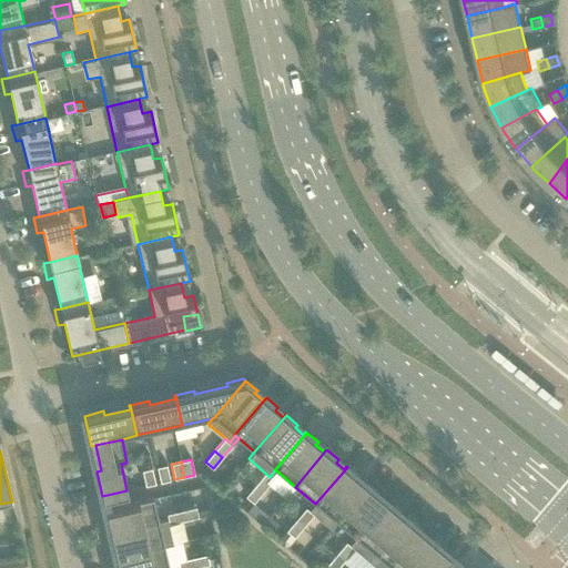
[(156,467),(160,483),(170,480),(166,465),(156,467)]
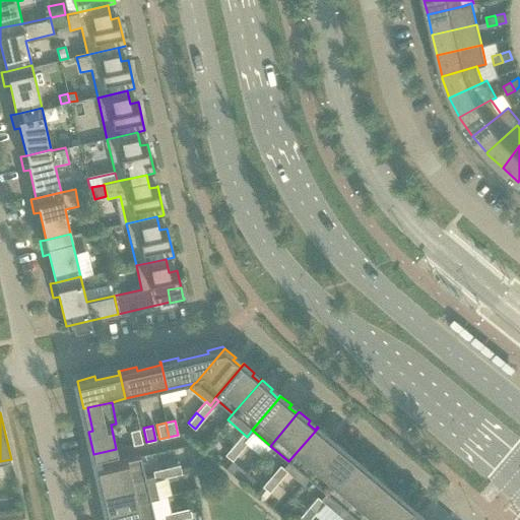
[(303,483),(308,477),(336,443),(335,442),(333,445),(326,439),(328,436),(318,428),(288,461),(283,467),(303,483)]
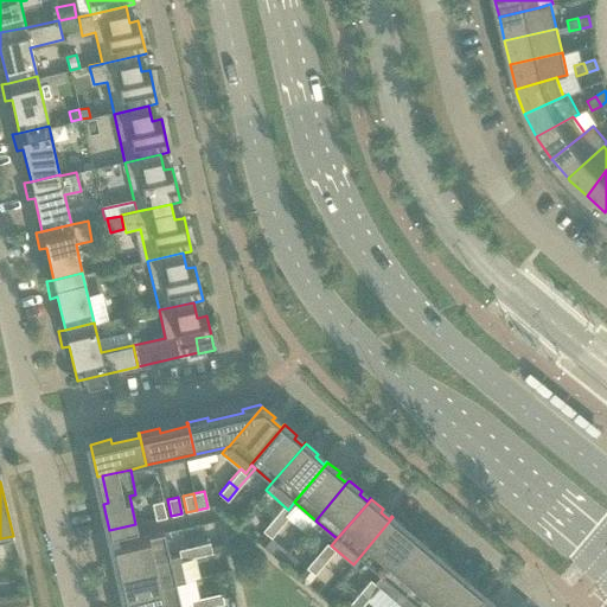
[(152,503),(155,519),(166,517),(163,500),(152,503)]
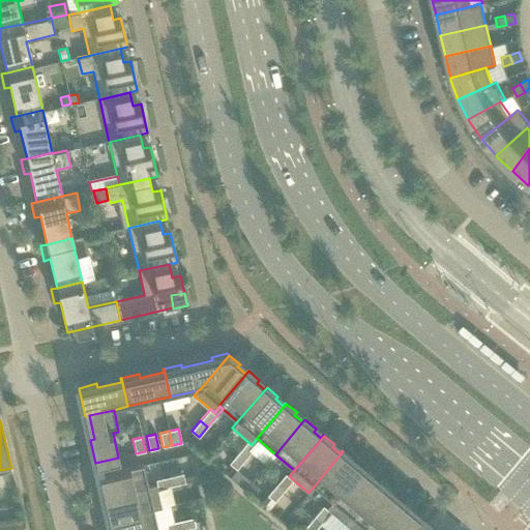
[(275,454),(257,438),(252,445),(255,448),(252,451),(267,464),(275,454)]
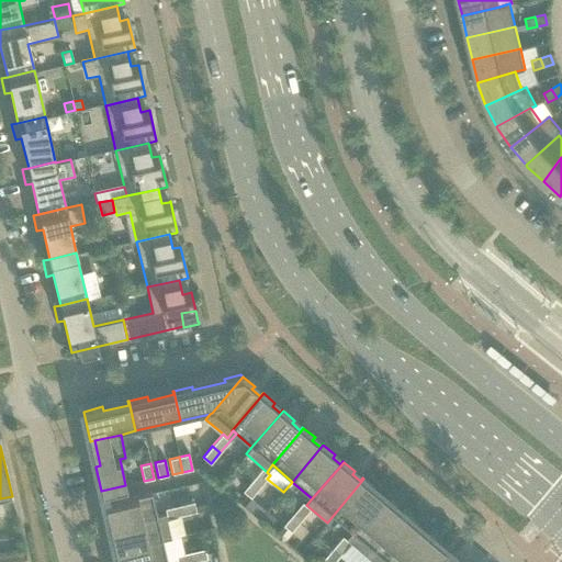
[(262,469),(253,480),(260,486),(267,479),(270,475),(267,472),(262,469)]
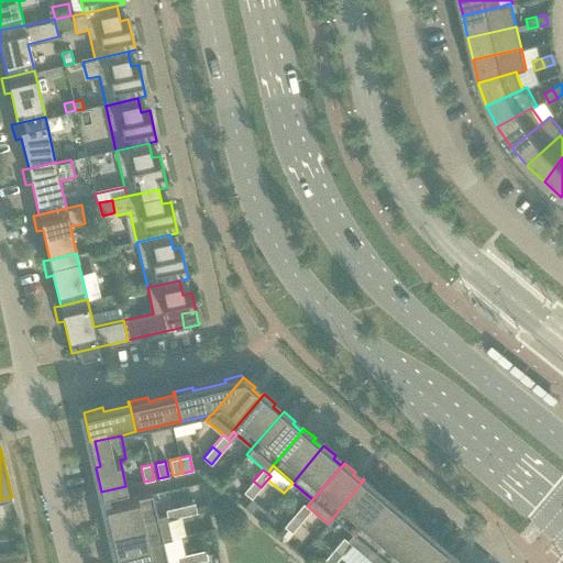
[(333,517),(352,533),(353,533),(384,497),(384,496),(381,499),(373,493),(376,489),(364,479),(333,517)]
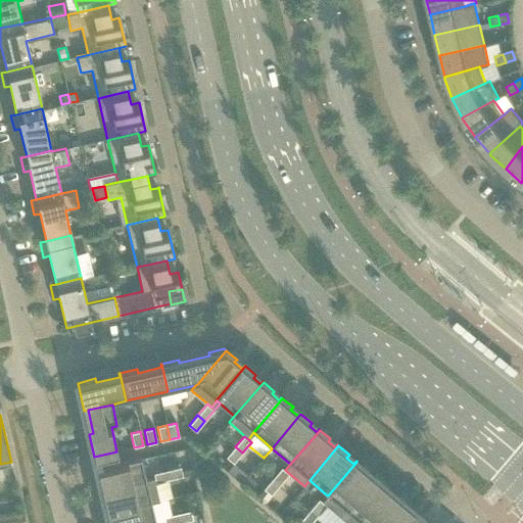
[(242,453),(235,446),(226,457),(233,463),(242,453)]
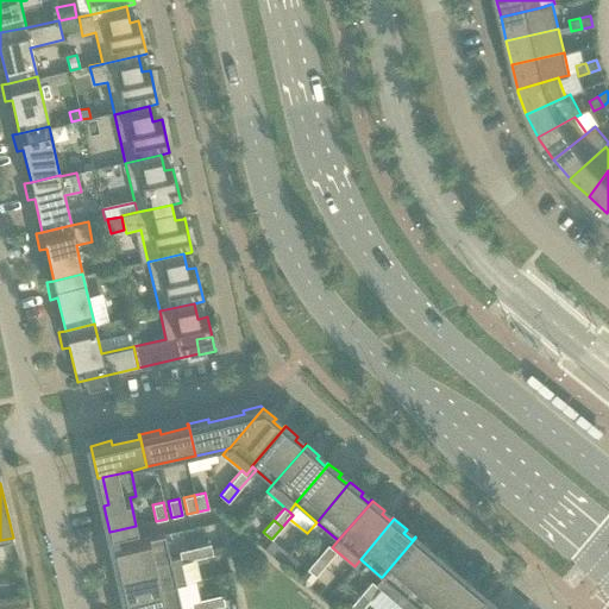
[(118,544),(123,569),(170,558),(164,533),(118,544)]
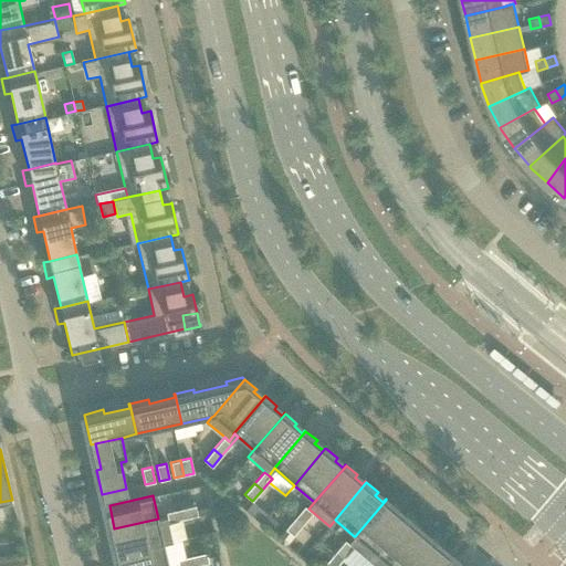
[(353,546),(369,561),(407,516),(406,515),(404,519),(396,512),(398,509),(386,500),(355,536),(354,536),(348,543),(353,546)]
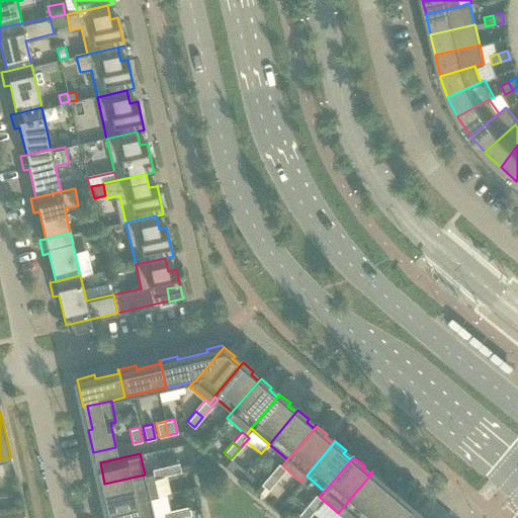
[(178,462),(165,465),(167,475),(181,471),(190,468),(189,464),(180,467),(178,462)]
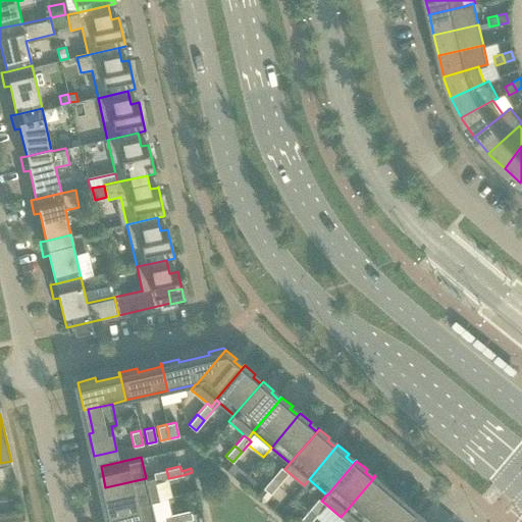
[(280,467),(272,477),(279,483),(288,473),(280,467)]
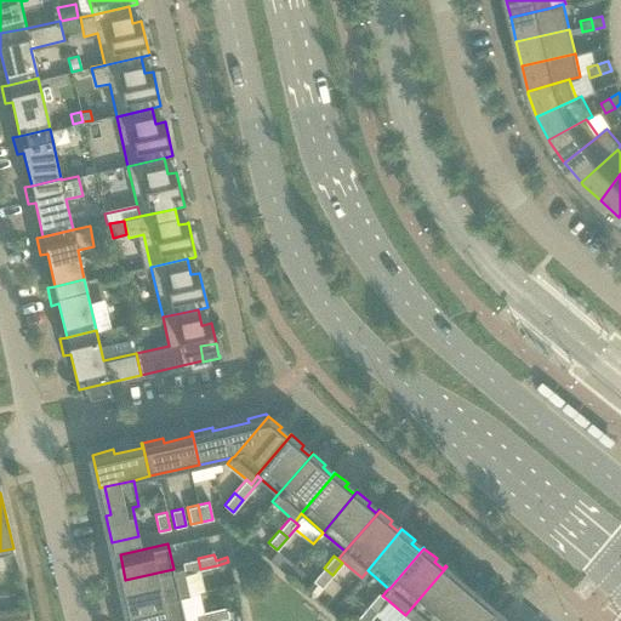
[(285,557),(278,567),(285,574),(294,564),(285,557)]
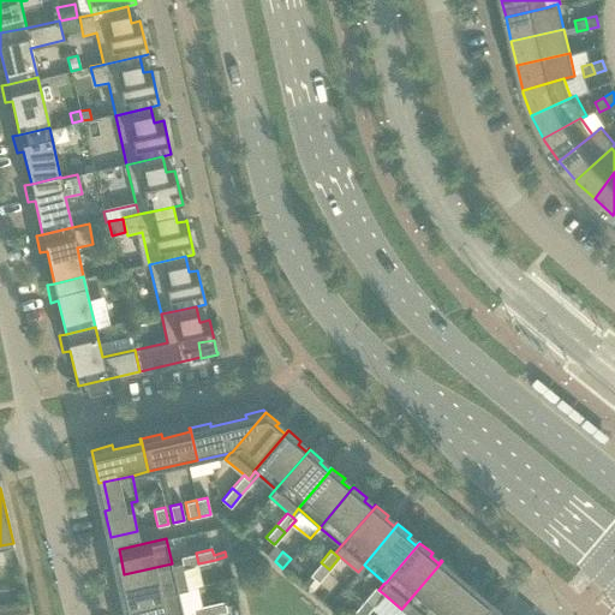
[(198,563),(196,553),(180,557),(183,567),(198,563)]
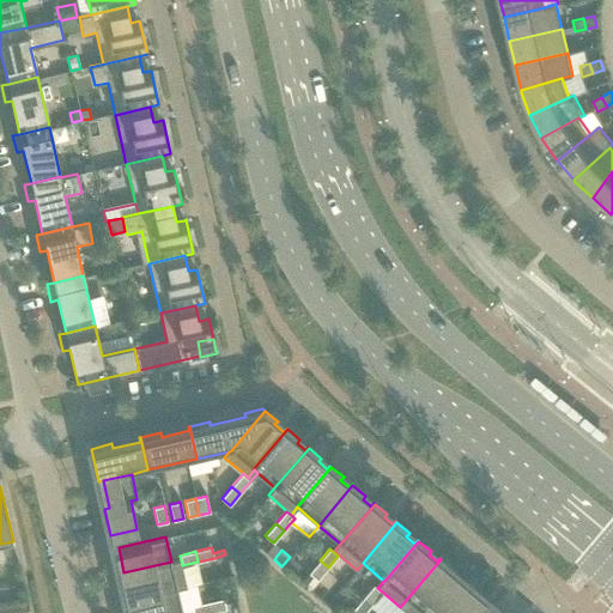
[(291,557),(283,566),(292,574),(299,565),(291,557)]
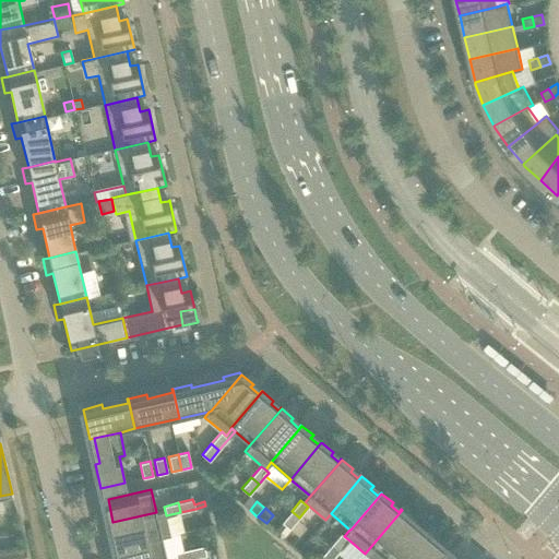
[(113,522),(118,545),(169,533),(165,510),(156,512),(113,522)]
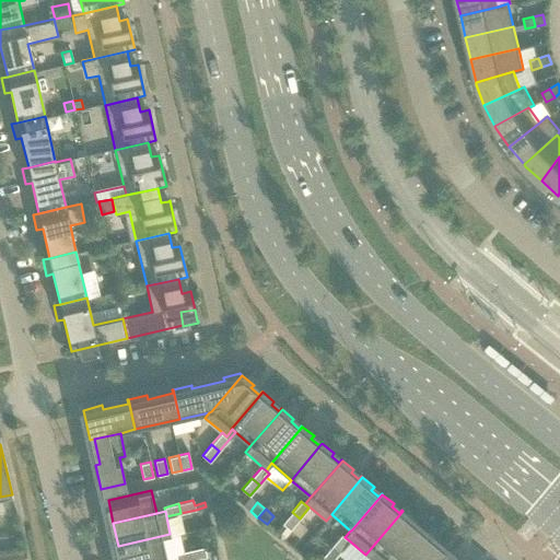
[(372,559),(395,559),(422,528),(421,527),(419,531),(411,524),(413,521),(403,511),(365,555),(372,559)]
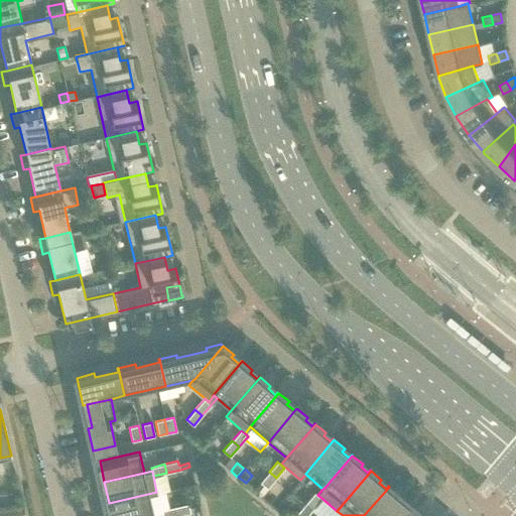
[(276,478),(269,472),(260,482),(263,485),(267,488),(274,479),(276,478)]
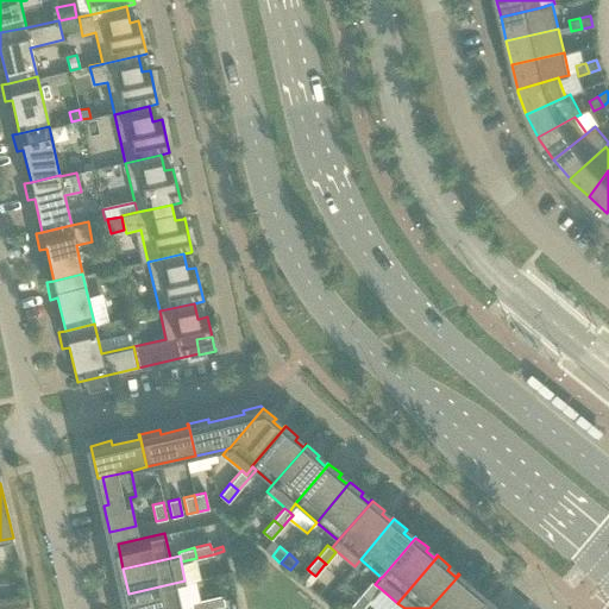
[(324,565),(315,576),(325,584),(333,573),(324,565)]
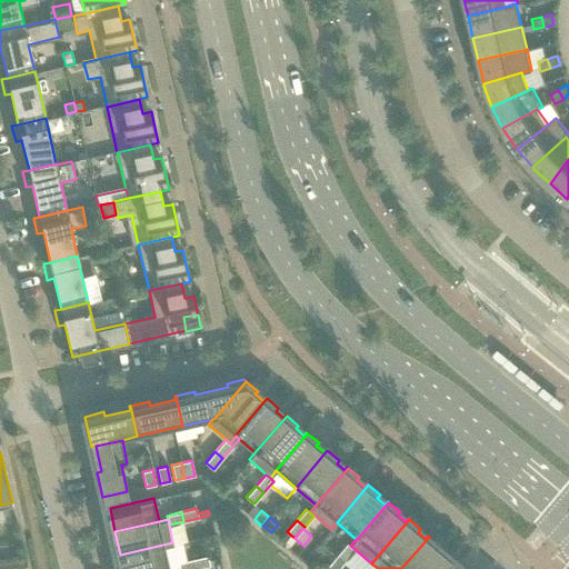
[(287,531),(279,540),(283,543),(290,535),(287,531)]
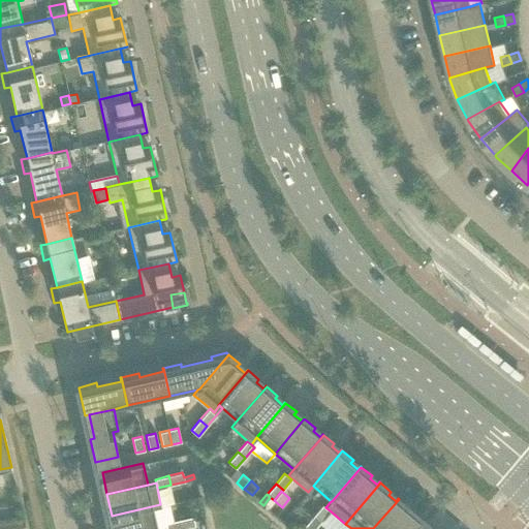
[(399,499),(373,528),(406,528),(416,518),(407,510),(409,507),(399,499)]
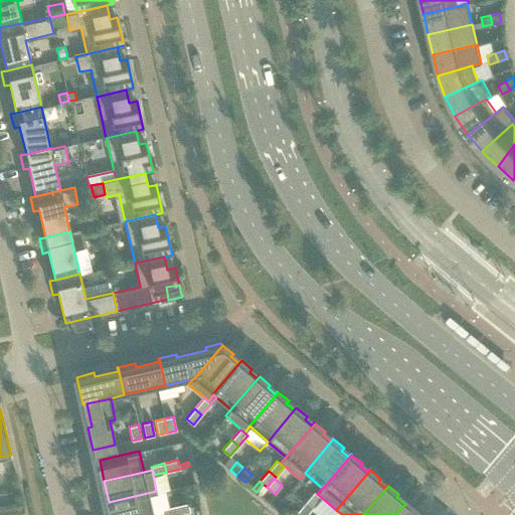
[(109,502),(112,514),(150,514),(153,514),(149,495),(157,493),(156,491),(109,502)]
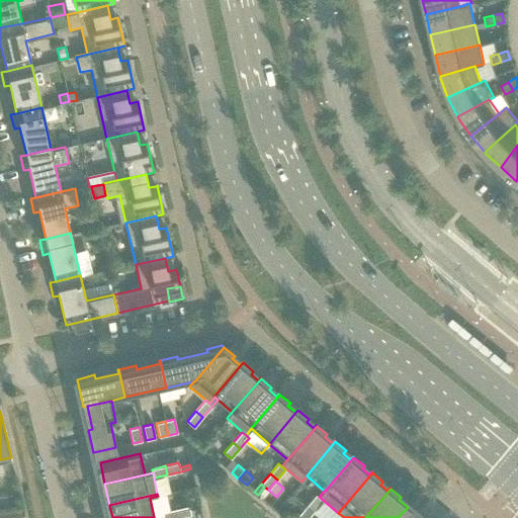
[(316,495),(307,505),(314,511),(323,501),(316,495)]
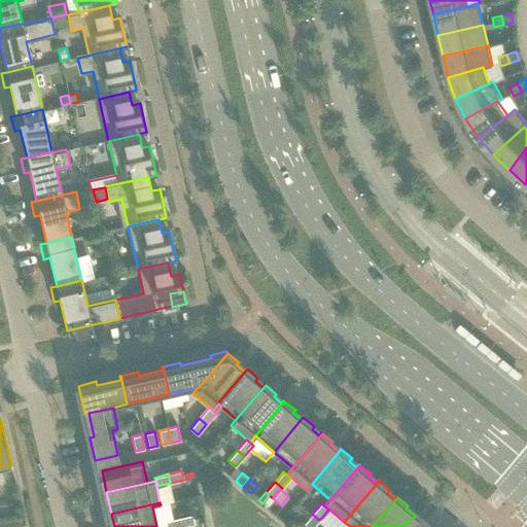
[(319,520),(327,526),(339,526),(344,522),(328,508),(328,510),(319,520)]
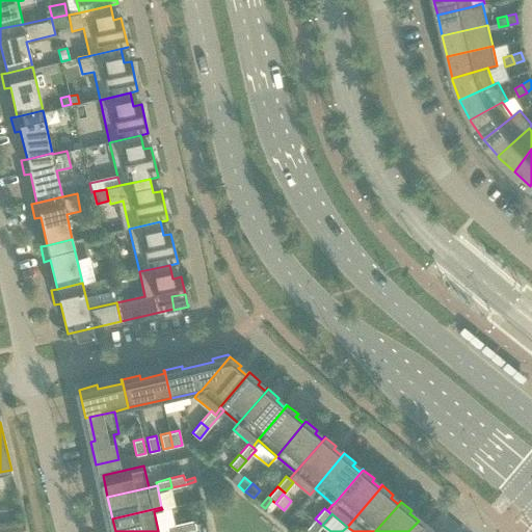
[(316,531),(322,525),(315,519),(306,529),(309,531),(316,531)]
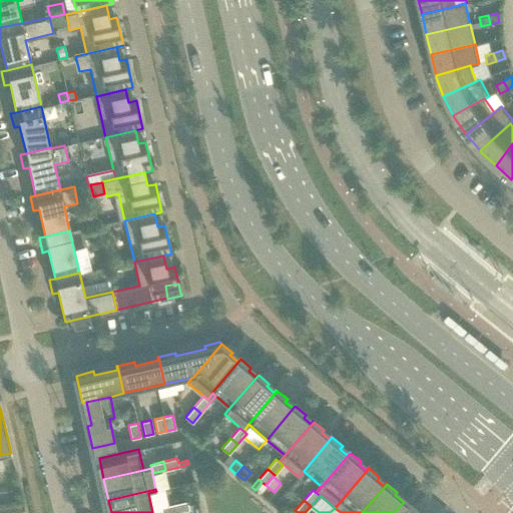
[(186,501),(173,504),(175,512),(188,510),(186,501)]
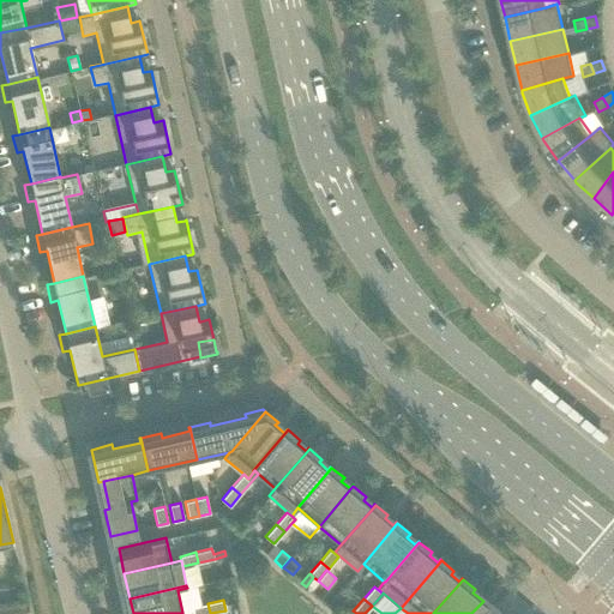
[(208,613),(210,613),(208,603),(192,607),(193,613),(208,613)]
